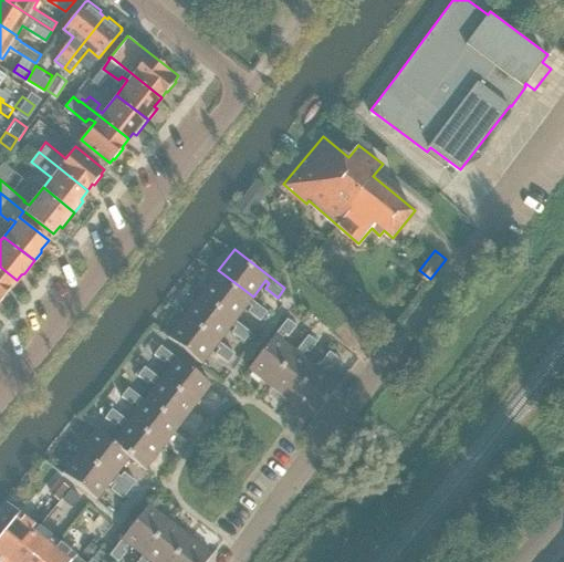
[(0,300),(17,280),(0,267),(0,300)]
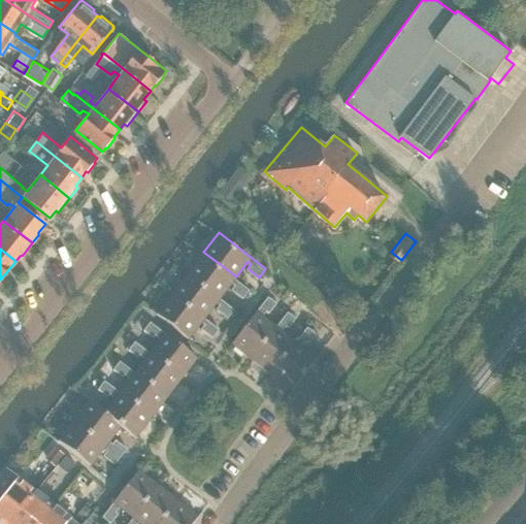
[(251,288),(236,276),(203,252),(188,271),(221,296),(232,281),(235,284),(232,288),(243,297),(251,288)]
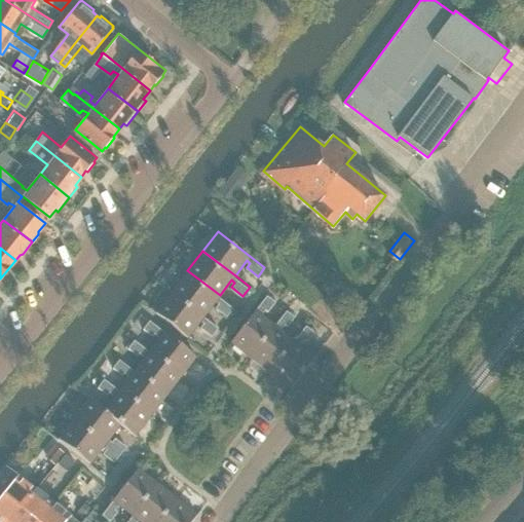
[(234,306),(220,295),(187,270),(173,290),(204,314),(217,299),(220,302),(216,306),(228,315),(234,306)]
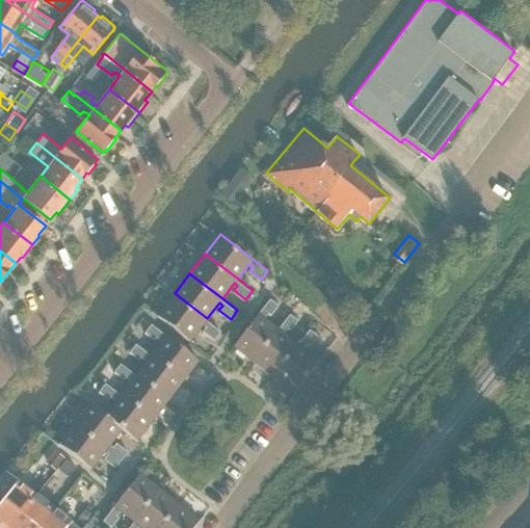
[(221,330),(207,318),(175,293),(158,314),(191,339),(204,322),(207,325),(204,330),(215,339),(221,330)]
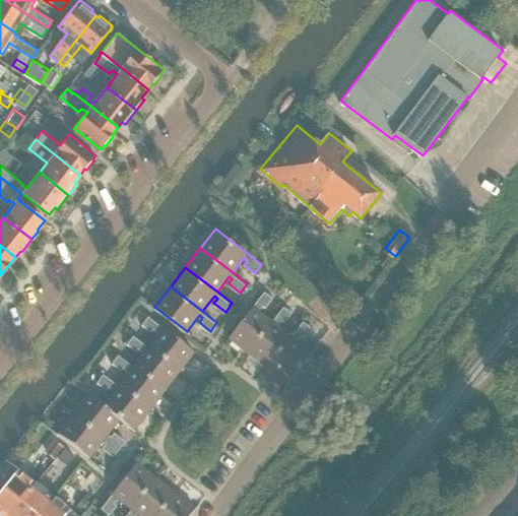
[(248,351),(273,319),(259,309),(263,304),(266,306),(273,297),(265,291),(230,336),(248,351)]
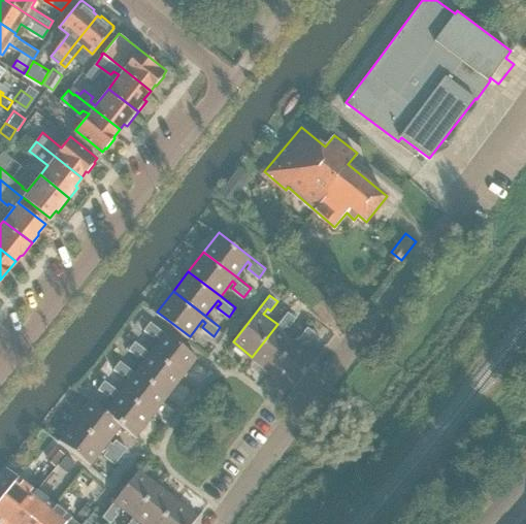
[(271,371),(297,339),(283,329),(287,324),(290,326),(297,317),(289,309),(277,324),(252,357),(271,371)]
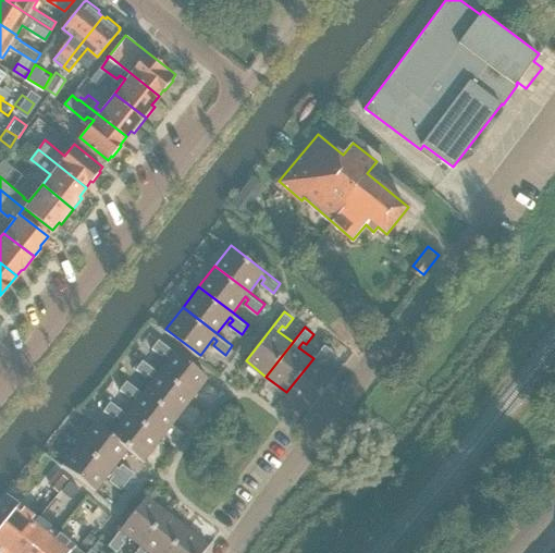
[(159,370),(193,396),(209,376),(159,338),(152,346),(162,354),(164,352),(170,356),(159,370)]
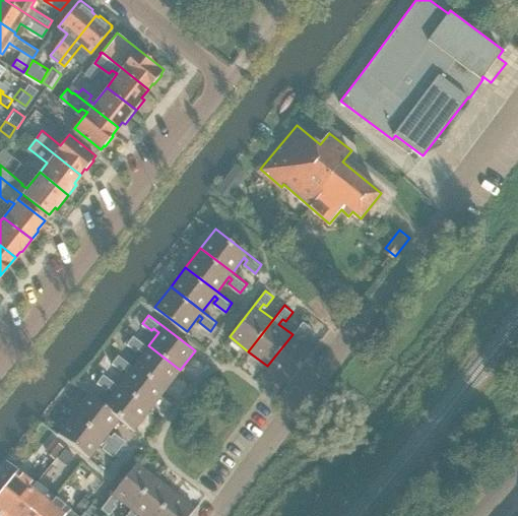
[(304,320),(293,334),(267,366),(287,382),(313,350),(298,339),(302,334),(305,336),(312,326),(304,320)]
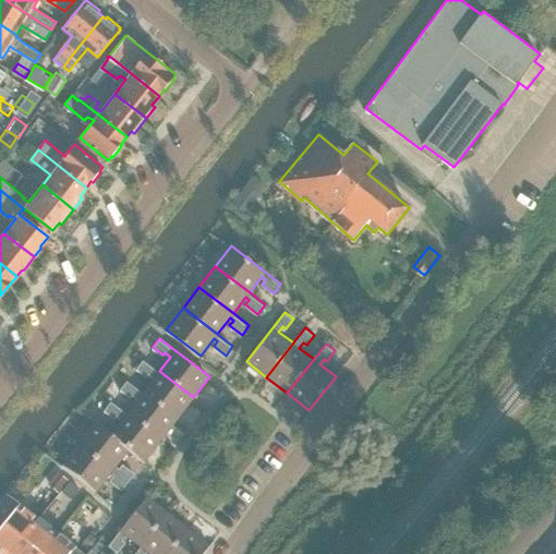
[(193,397),(159,371),(143,359),(136,368),(147,375),(148,373),(154,377),(143,392),(178,418),(193,397)]
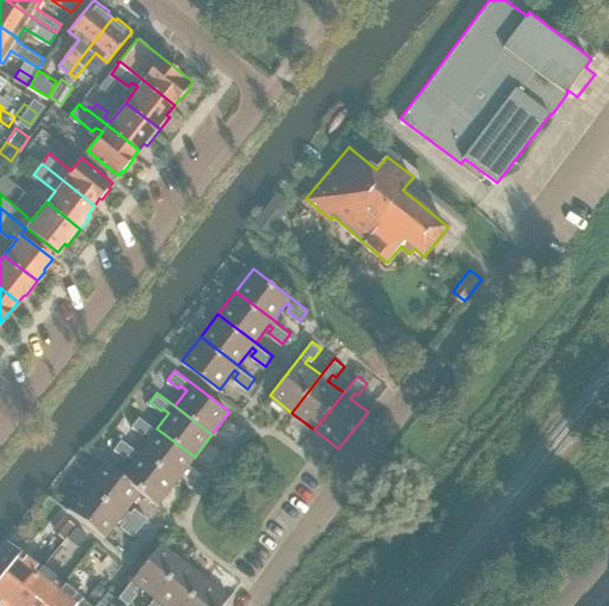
[(195,457),(157,428),(140,415),(131,425),(143,433),(146,431),(152,436),(139,451),(177,480),(195,457)]
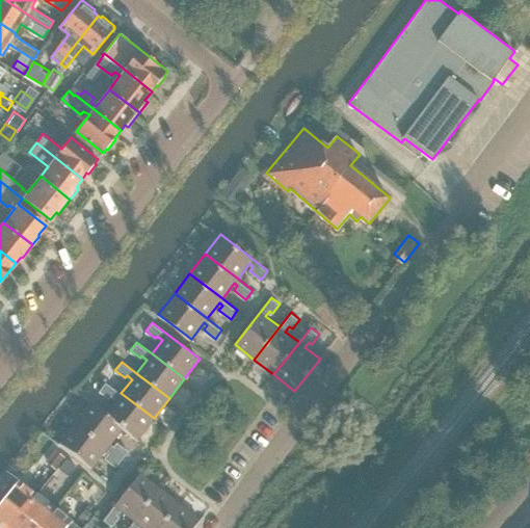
[(154,418),(121,393),(106,381),(100,390),(109,398),(111,395),(116,399),(106,413),(105,414),(123,427),(137,439),(154,418)]
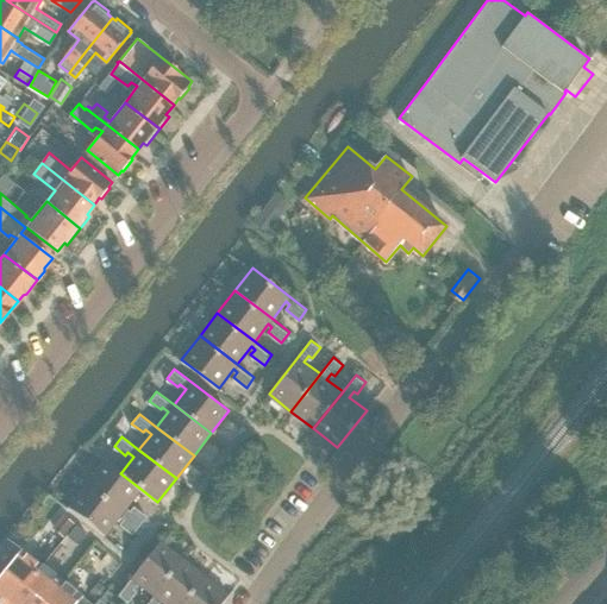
[(120,473),(121,472),(104,459),(86,483),(141,524),(148,515),(135,504),(131,509),(127,507),(141,489),(120,473)]
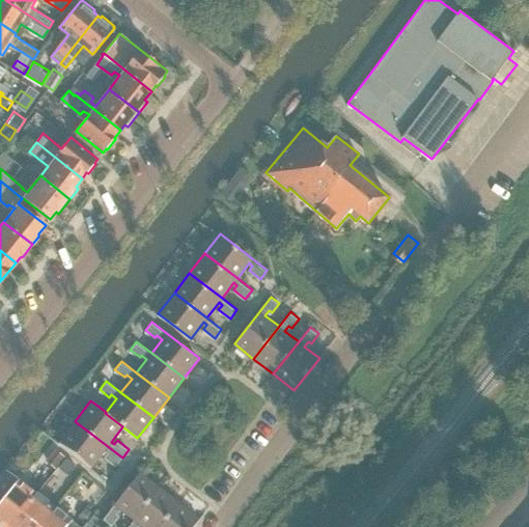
[(116,466),(122,458),(75,421),(59,441),(92,466),(105,449),(108,452),(105,456),(116,466)]
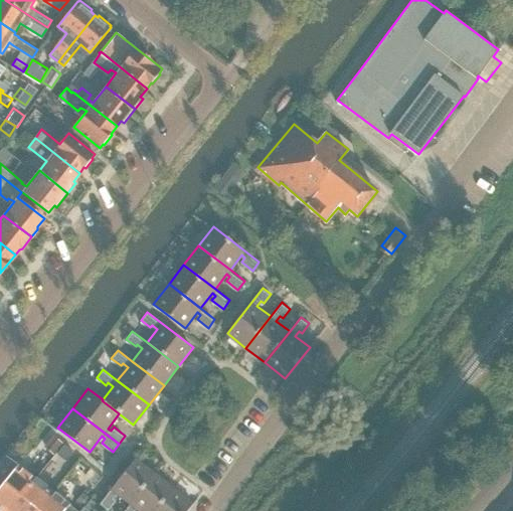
[(55,453),(63,441),(52,434),(44,445),(55,453)]
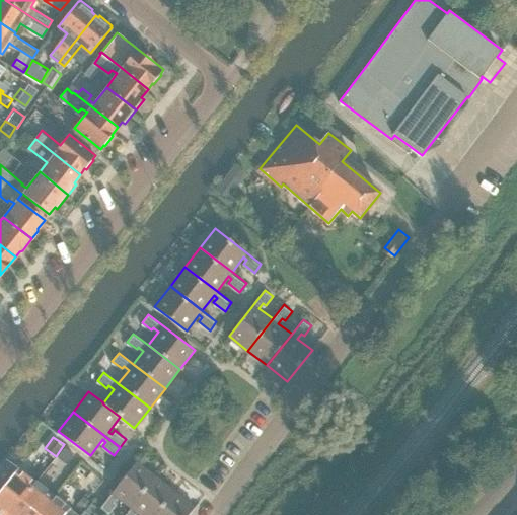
[(72,463),(78,455),(66,446),(59,454),(72,463)]
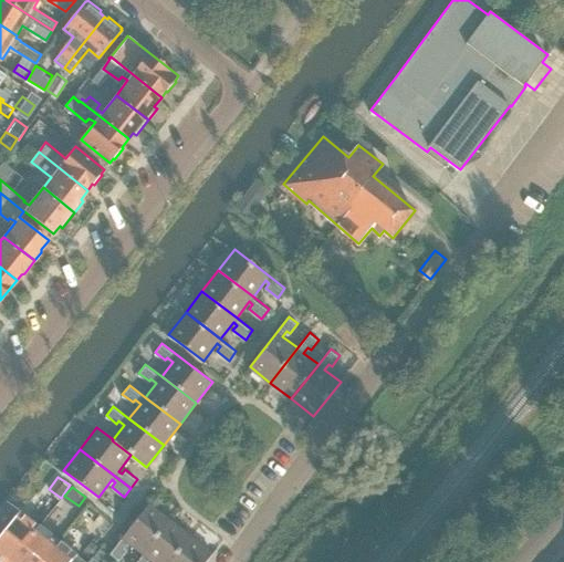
[(0,527),(23,545),(40,524),(10,501),(0,513),(0,517),(0,527)]
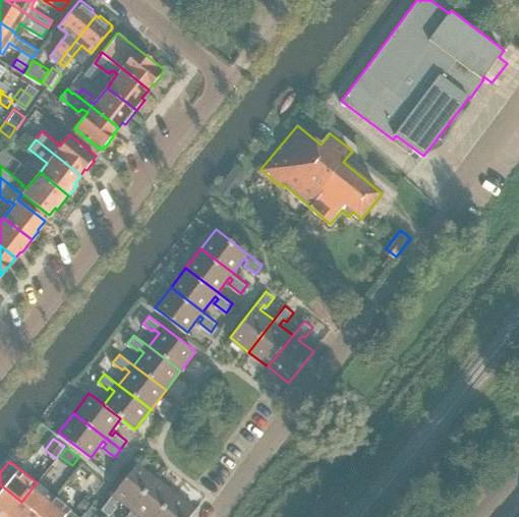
[(132,508),(157,476),(137,461),(102,508),(110,514),(117,505),(115,503),(119,498),(132,508)]
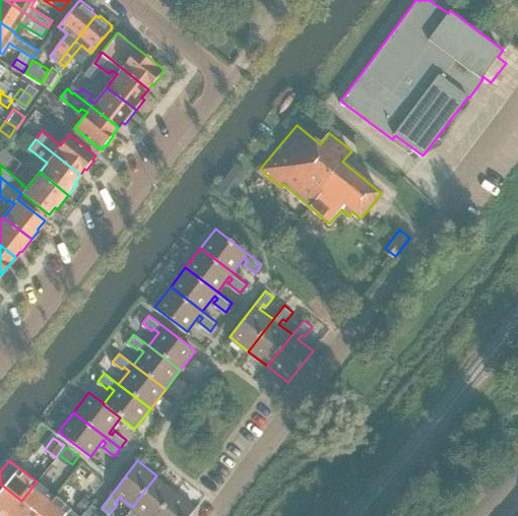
[(142,515),(155,515),(176,491),(156,475),(132,507),(125,515),(134,515),(138,512),(142,515)]
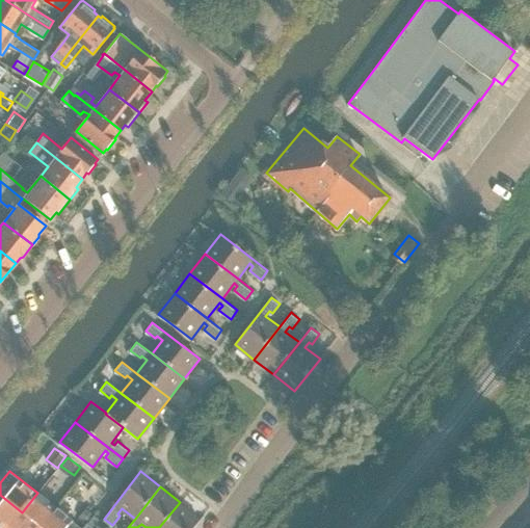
[(40,526),(55,506),(37,493),(22,512),(40,526)]
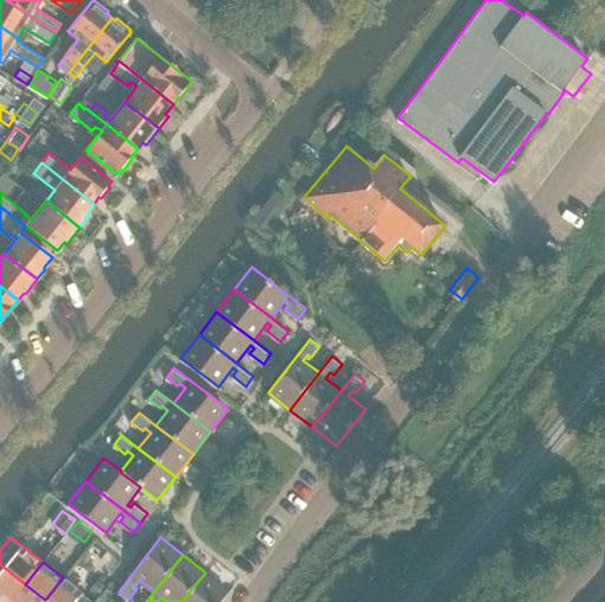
[(0,601),(1,601),(11,601),(25,584),(0,564),(0,601)]
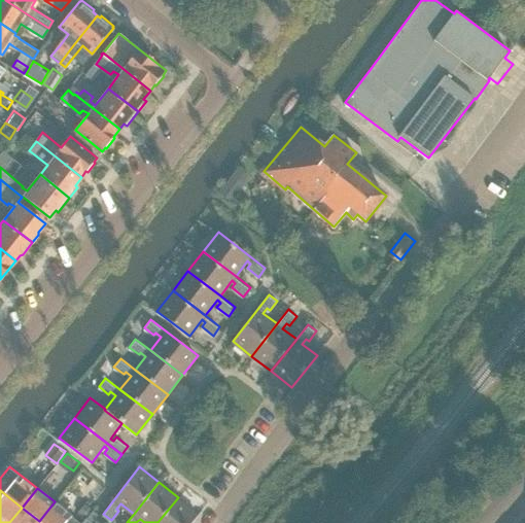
[(178,497),(158,522),(190,522),(199,513),(178,497)]
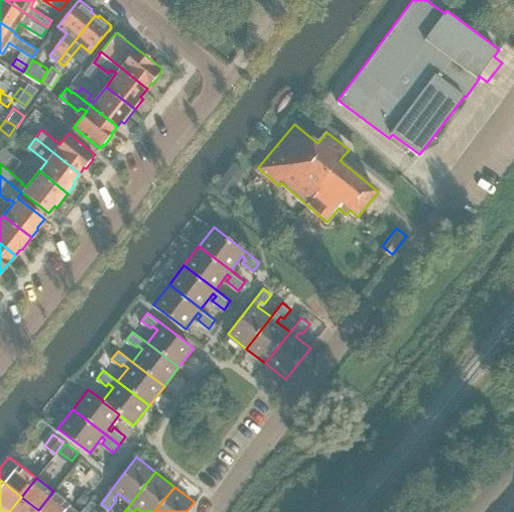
[(38,510),(39,511),(78,511),(79,511),(53,491),(38,510)]
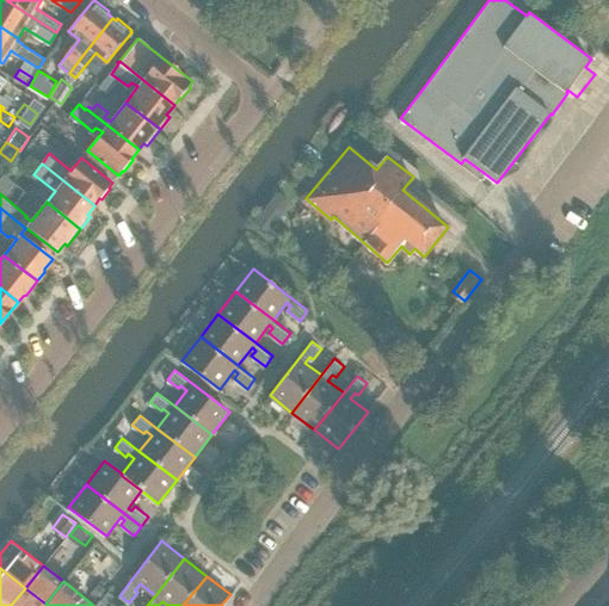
[(108,587),(100,582),(92,593),(99,598),(108,587)]
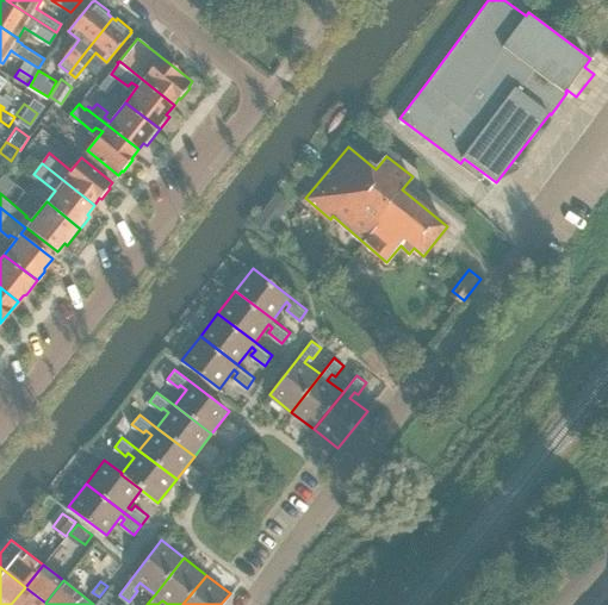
[(43,604),(45,603),(25,587),(11,604),(43,604)]
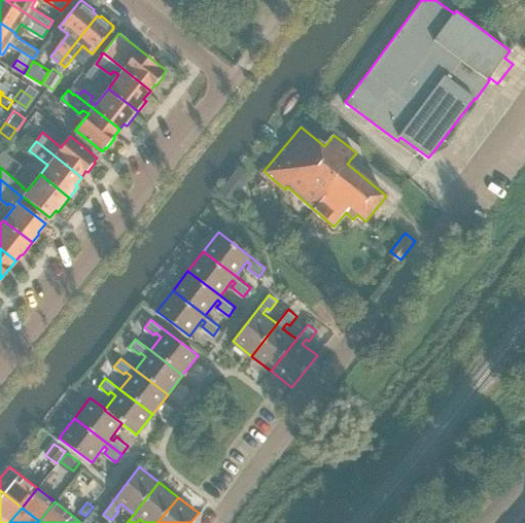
[(99,513),(94,509),(88,516),(93,520),(99,513)]
